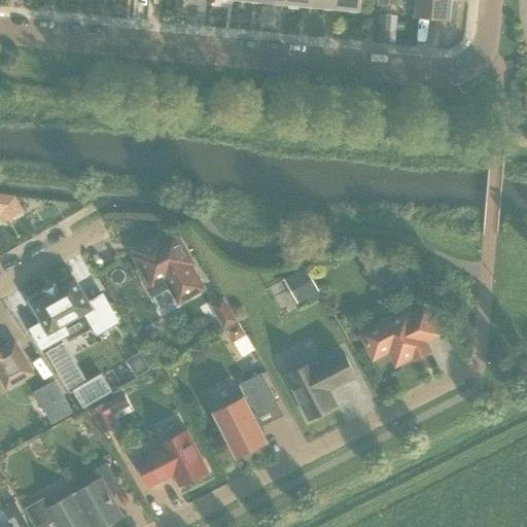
[(313,0),(313,7),(338,10),(338,0),(313,0)]
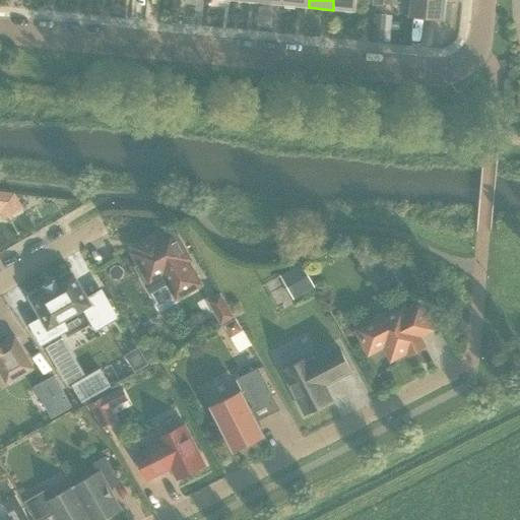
[(333,0),(333,10),(358,12),(359,0),(333,0)]
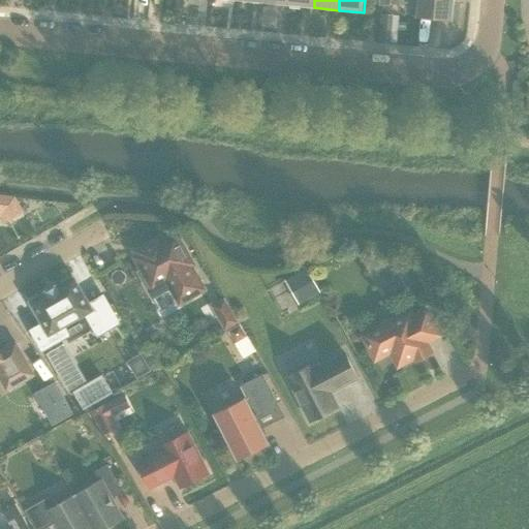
[(453,0),(419,0),(417,20),(450,23),(453,0)]
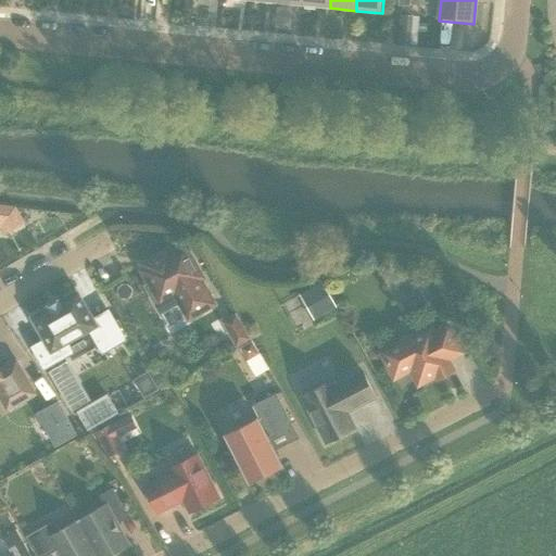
[(400,15),(396,45),(409,46),(412,16),(400,15)]
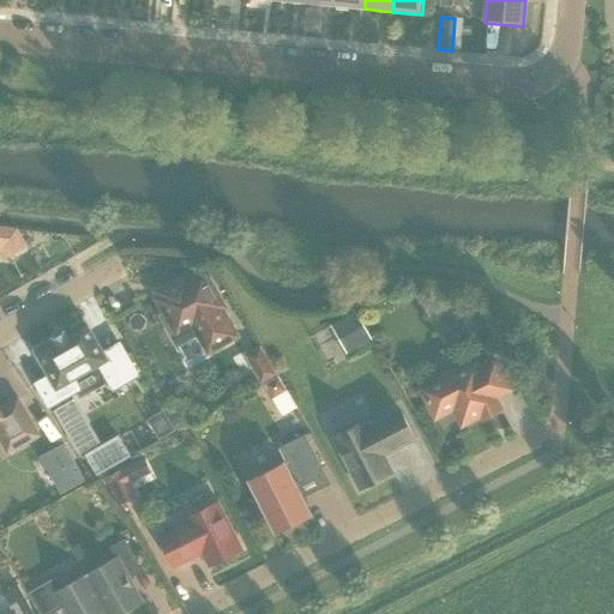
[(14,224),(0,222),(0,251),(4,252),(7,259),(28,247),(14,224)]
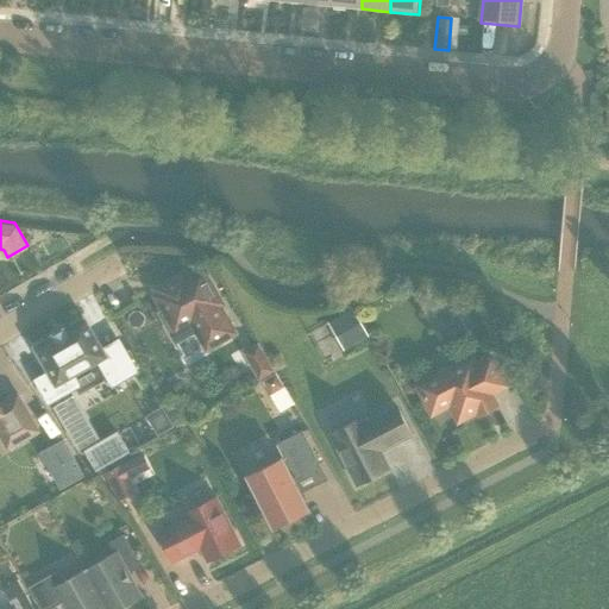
[(198,330),(207,347),(234,332),(219,305),(221,303),(203,271),(187,281),(184,275),(157,290),(161,295),(158,297),(165,311),(161,314),(176,341),(198,330)]
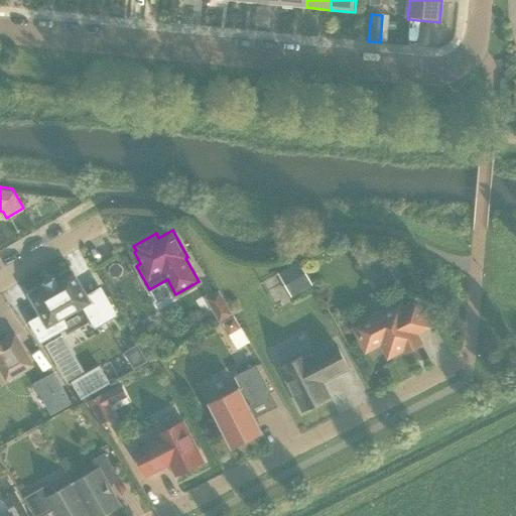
[(300,263),(286,271),(298,292),(311,284),(300,263)]
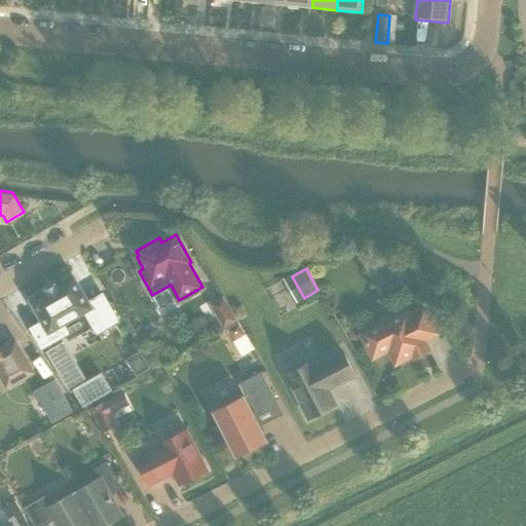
[(98,333),(118,322),(103,295),(88,303),(73,275),(57,286),(55,284),(46,289),(47,291),(30,300),(43,323),(32,329),(43,347),(67,334),(70,338),(94,325),(98,333)]
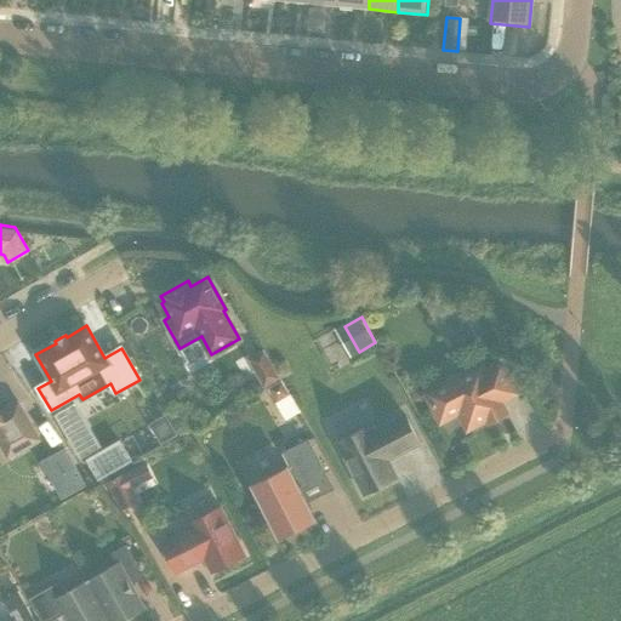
[(251,359),(266,385),(278,377),(263,352),(251,359)]
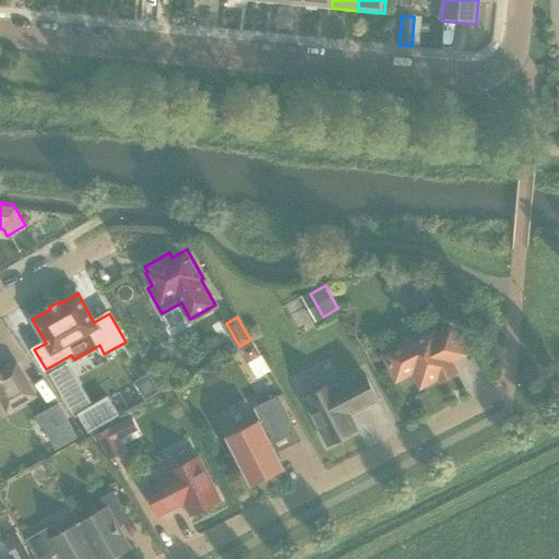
[(412,369),(420,388),(456,370),(452,361),(465,354),(452,328),(438,334),(435,328),(415,337),(412,336),(403,341),(402,344),(383,354),(395,378),(412,369)]
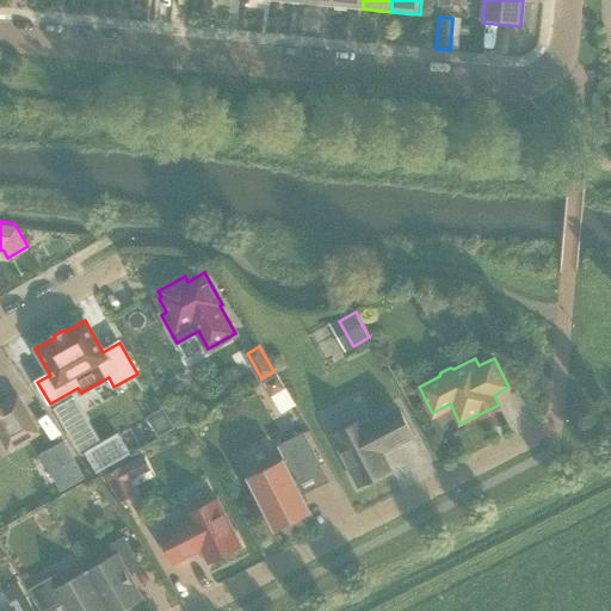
[(278,374),(265,382),(269,390),(276,392),(285,387),(278,374)]
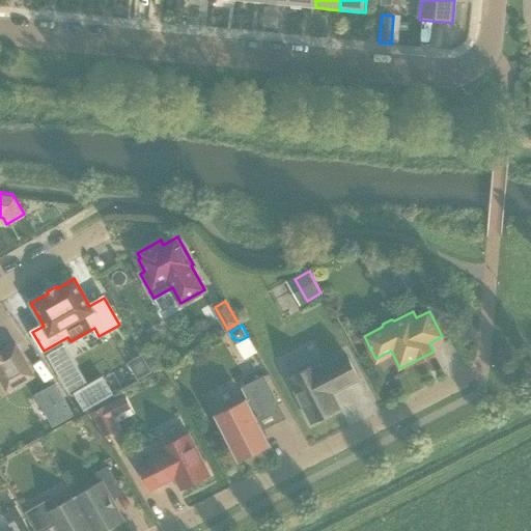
[(0,380),(6,392),(34,376),(16,344),(0,353),(0,380)]
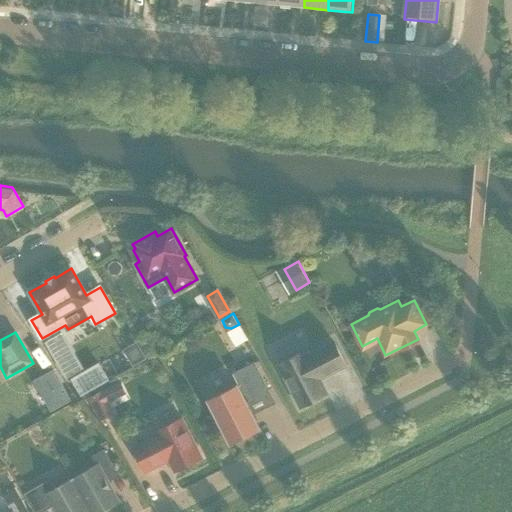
[(131,344),(125,348),(135,365),(141,362),(149,357),(139,340),(131,344)]
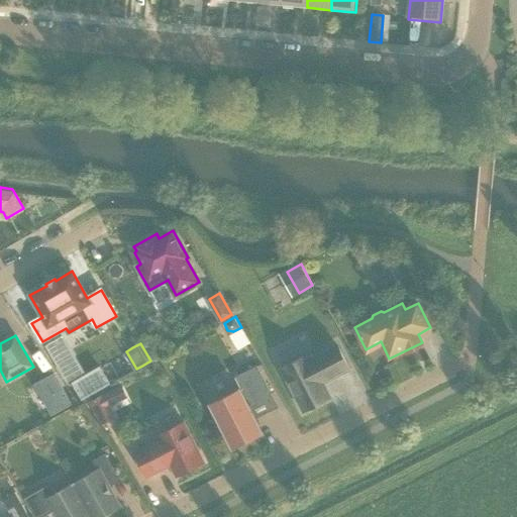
[(332,378),(349,370),(337,345),(311,358),(309,354),(281,369),(303,411),(331,397),(323,382),(332,377),(332,378)]
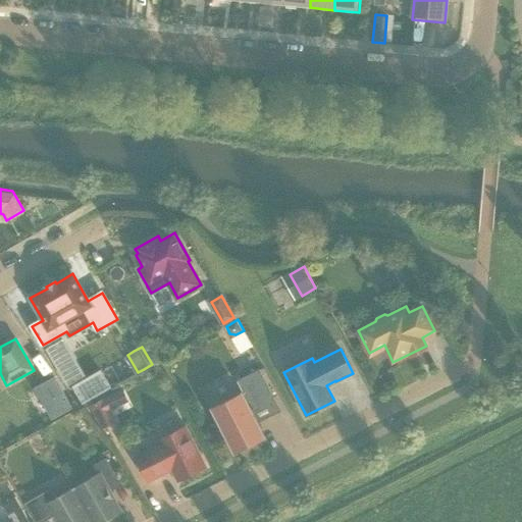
[(252,411),(275,399),(260,369),(238,380),(244,393),(213,408),(235,452),(265,436),(252,411)]
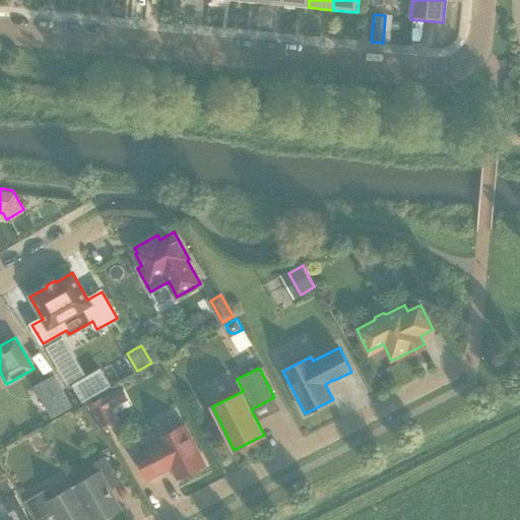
[(55,375),(35,387),(52,417),(72,406),(55,375)]
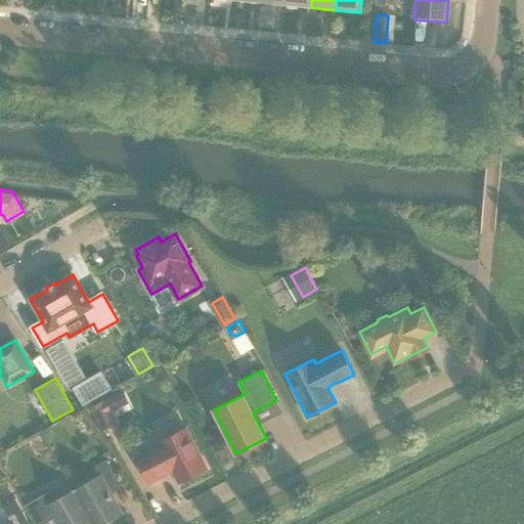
[(93,406),(104,429),(116,423),(103,400),(93,406)]
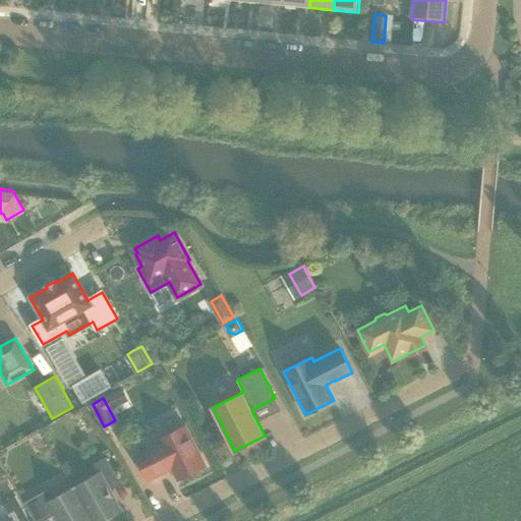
[(178,479),(206,465),(185,425),(158,440),(160,444),(136,455),(149,480),(172,468),(178,479)]
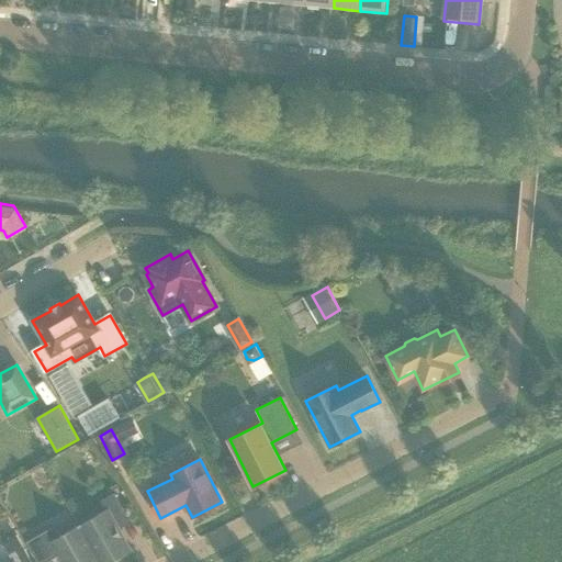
[(79,527),(99,561),(111,561),(131,551),(115,524),(127,517),(114,494),(101,502),(107,512),(79,527)]
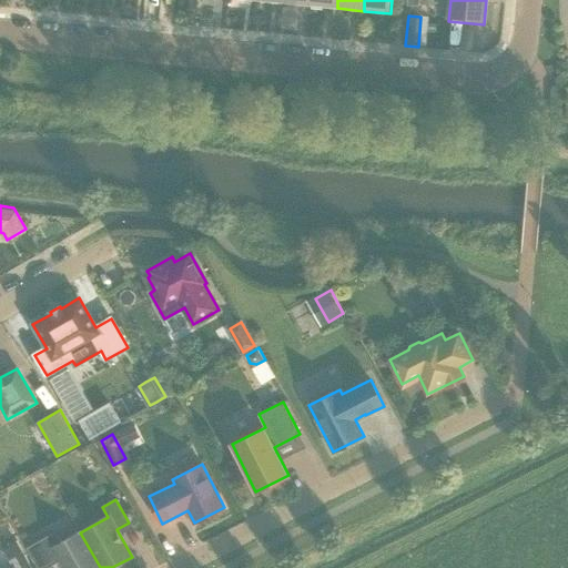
[(62,567),(100,567),(80,533),(61,544),(54,533),(27,549),(37,567),(48,567),(59,563),(62,567)]
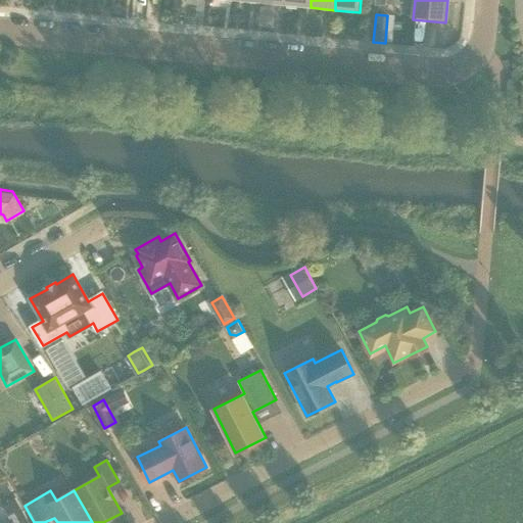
[(29,522),(15,498),(2,507),(10,522),(29,522)]
